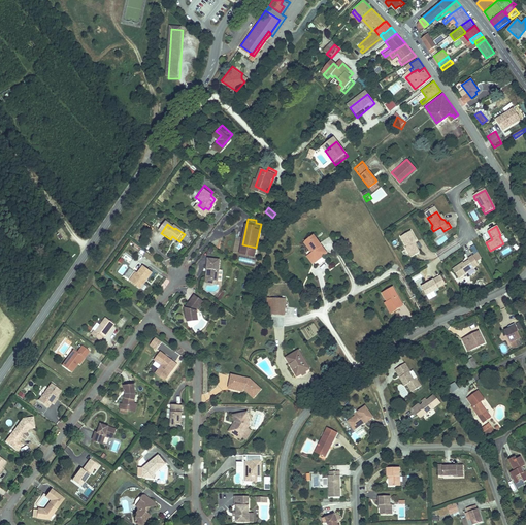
[(419,252),(414,242),(416,241),(411,231),(400,236),(405,247),(404,247),(411,257),(419,252)]
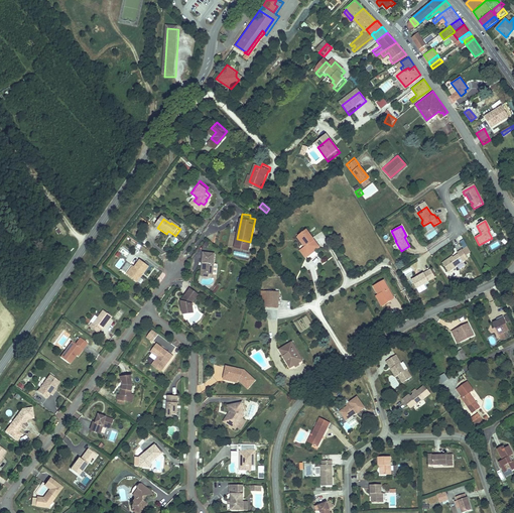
[(318,246),(305,229),(298,234),(305,244),(303,245),(303,246),(308,253),(318,246)]
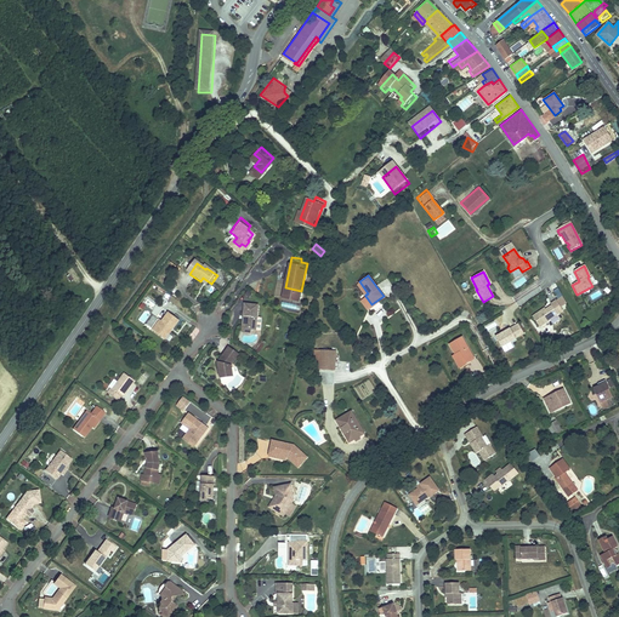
[(203,278),(200,281),(209,287),(211,284),(203,278)]
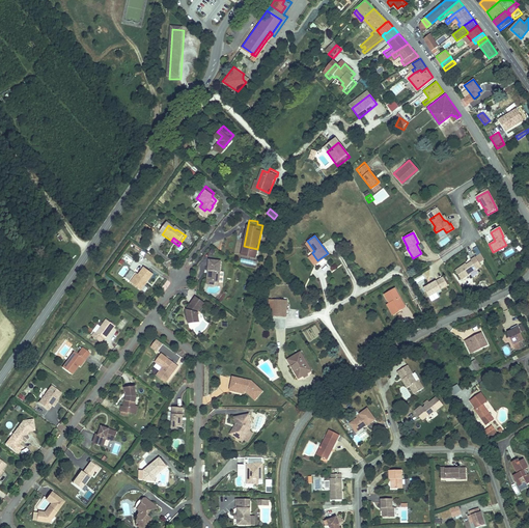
[(452,239),(442,243),(444,248),(454,244),(452,239)]
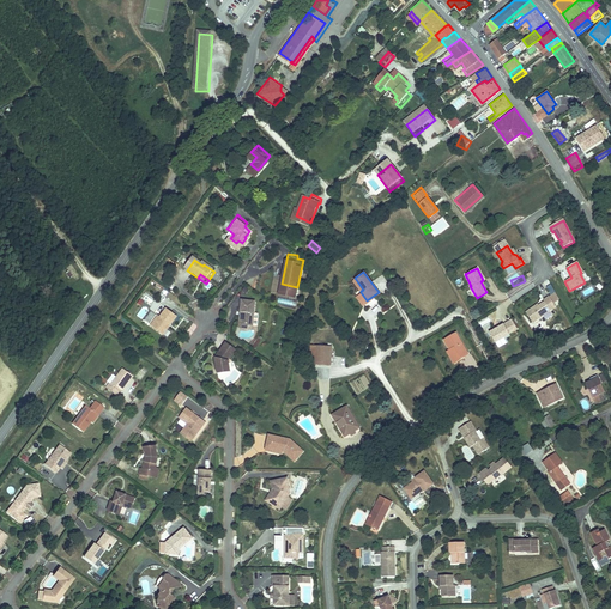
[(363,290),(355,278),(352,279),(361,291),(363,290)]
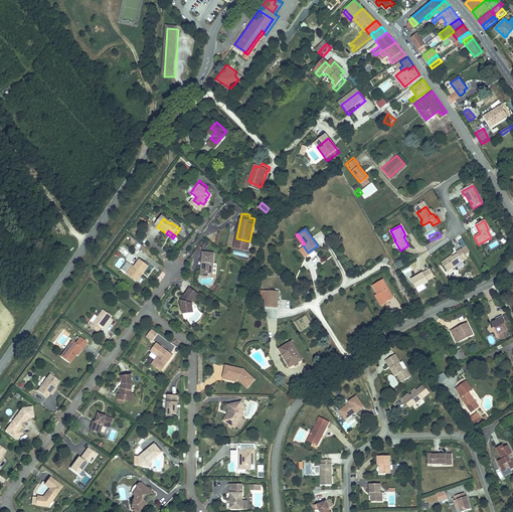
[(308,252),(303,245),(299,248),(304,256),(308,252)]
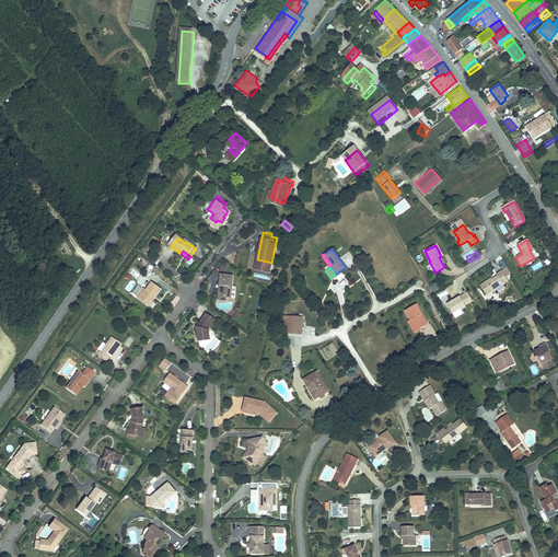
[(233,280),(234,269),(222,268),(221,279),(222,279),(222,281),(221,282),(220,289),(227,290),(228,291),(232,291),(233,280)]
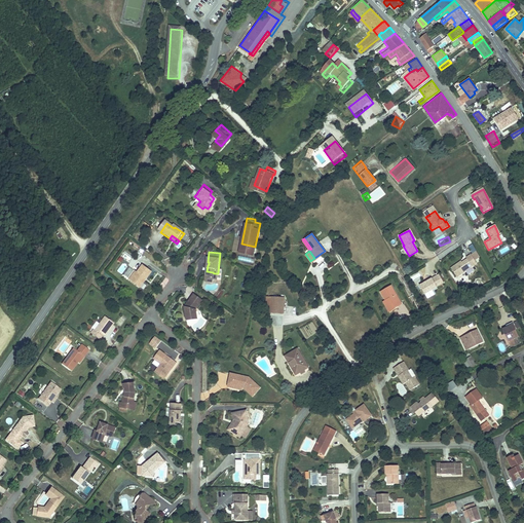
[(455,277),(476,264),(470,255),(465,258),(466,260),(458,265),(457,263),(450,268),(455,277)]
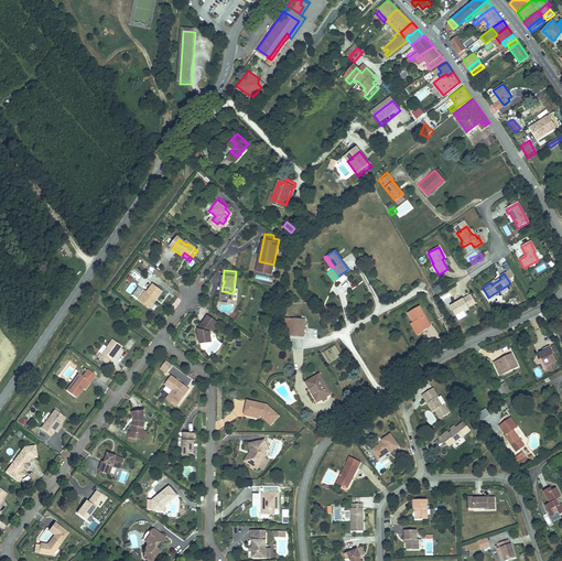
[(147,293),(140,302),(152,312),(158,304),(157,303),(159,301),(160,302),(165,294),(155,287),(150,295),(147,293)]
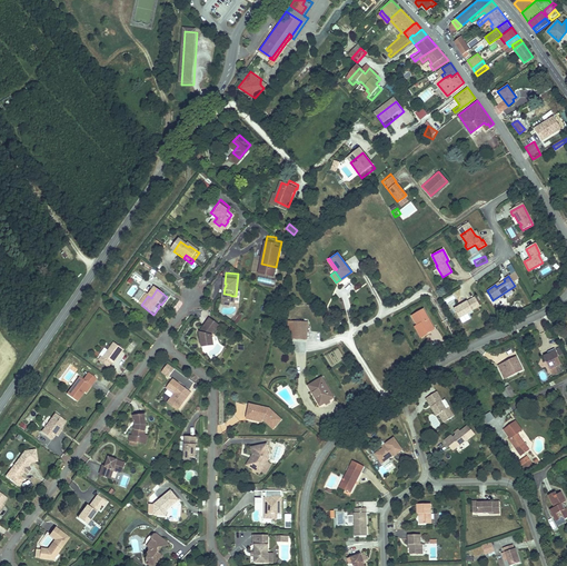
[(470,310),(478,306),(474,297),(461,304),(463,305),(458,307),(458,306),(453,309),(458,318),(471,310),(470,310)]
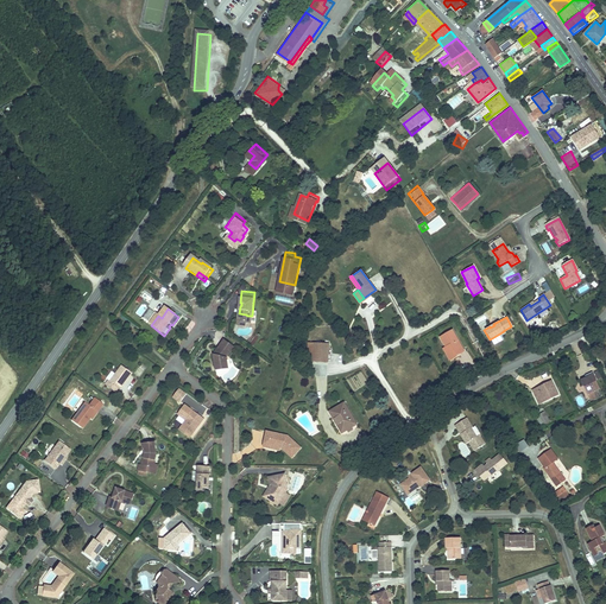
[(439,335),(444,345),(446,344),(452,356),(462,350),(450,329),(439,335)]
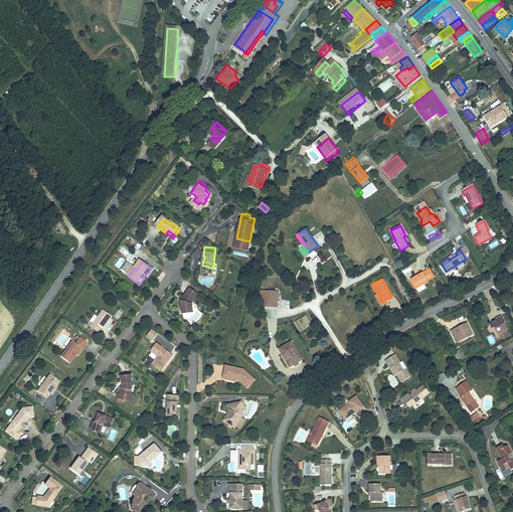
[(193,298),(200,289),(191,283),(185,290),(188,292),(186,294),(182,295),(184,305),(188,305),(188,307),(194,306),(193,298)]
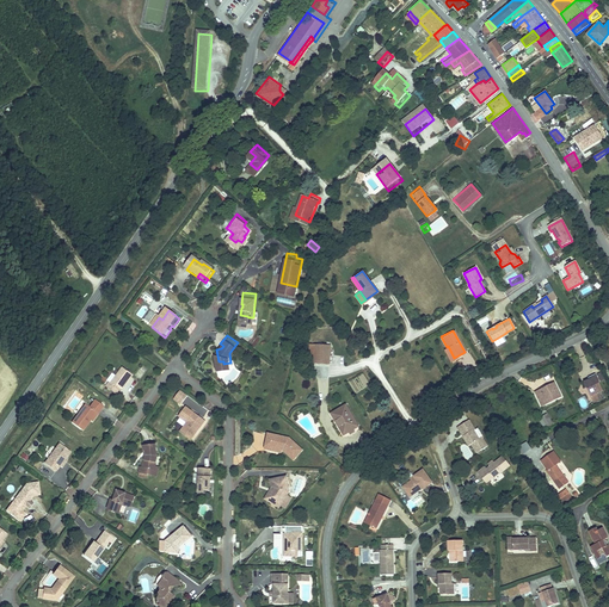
[(330,344),(309,342),(308,360),(328,361),(330,344)]
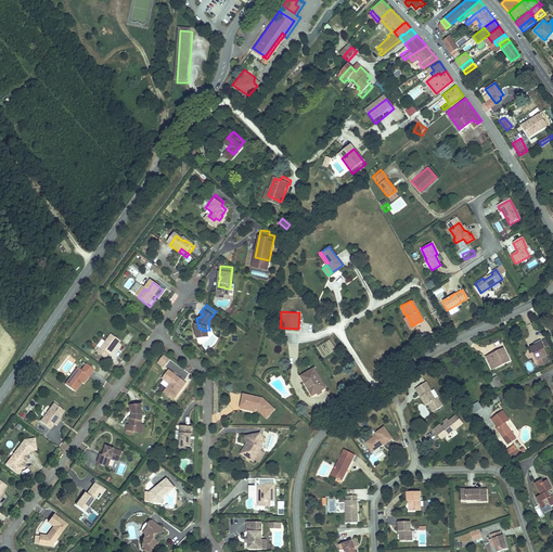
[(407,315),(406,316),(402,318),(408,328),(412,325),(407,315)]
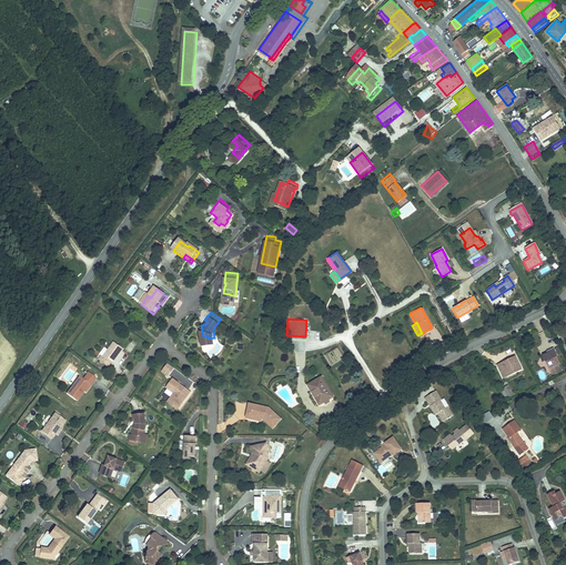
[(124,344),(115,338),(104,352),(103,351),(100,355),(109,362),(112,359),(113,360),(124,344)]
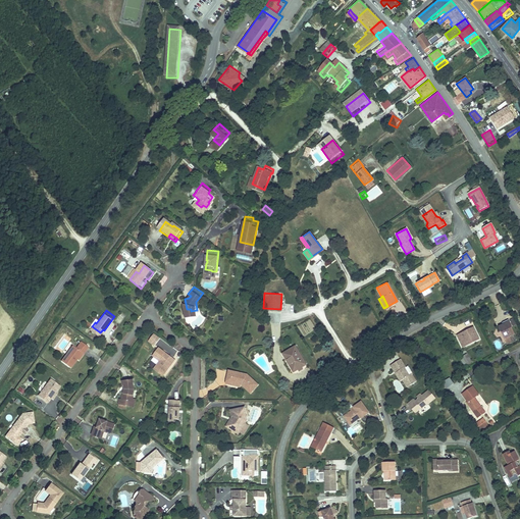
[(519,338),(513,326),(507,329),(508,330),(503,332),(511,346),(513,344),(512,342),(514,341),(519,338)]
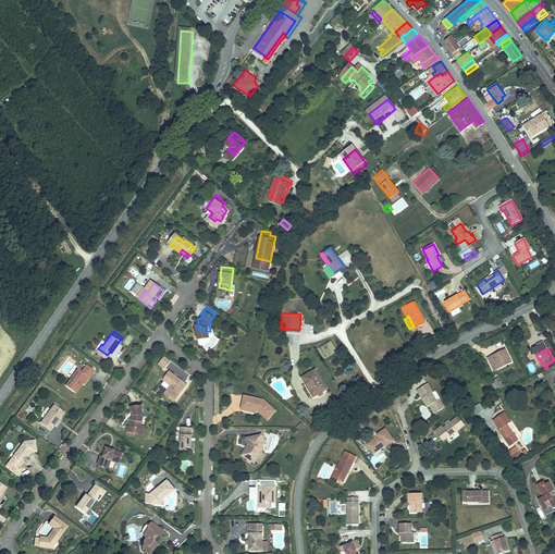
[(510,356),(494,366),(501,378),(518,368),(510,356)]
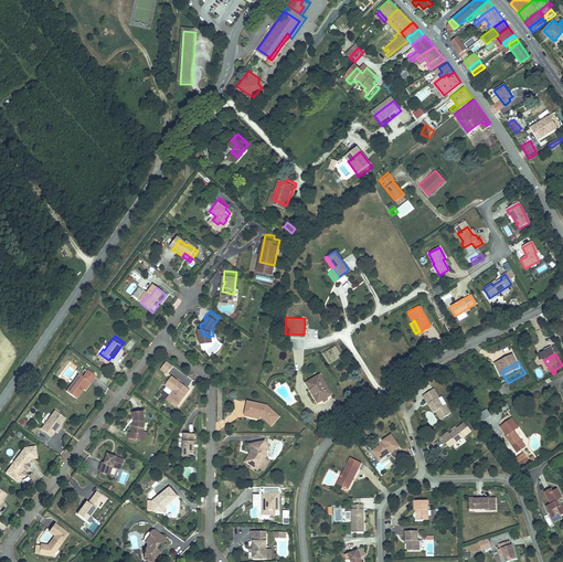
[(85,363),(67,386),(77,394),(85,384),(91,378),(92,379),(97,371),(85,363)]
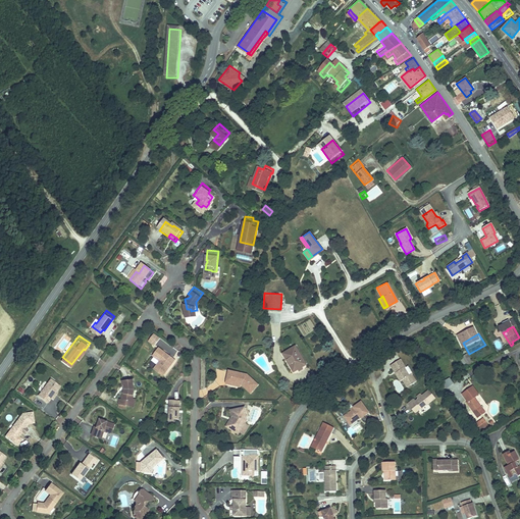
[(156,336),(150,345),(156,350),(162,342),(156,336)]
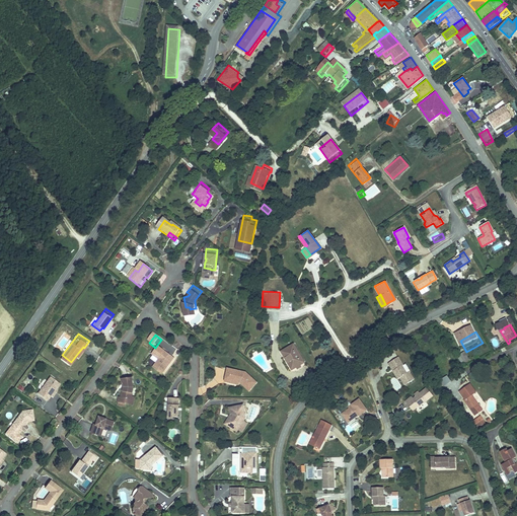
[(289,367),(294,365),(297,363),(302,360),(293,342),(280,349),(289,367)]
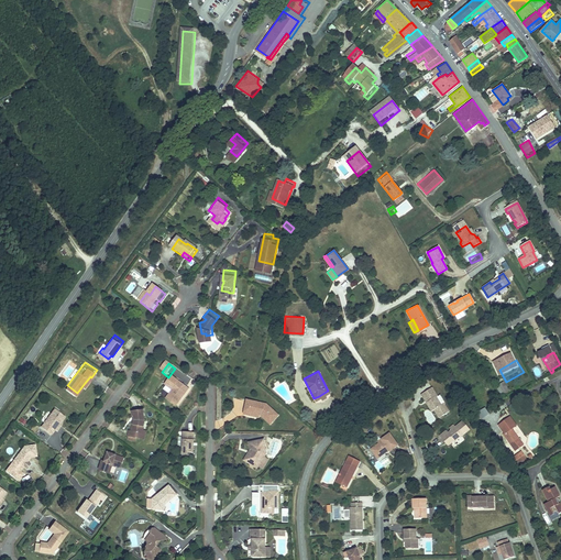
[(173,391),(169,396),(177,402),(190,384),(179,376),(171,388),(173,391)]
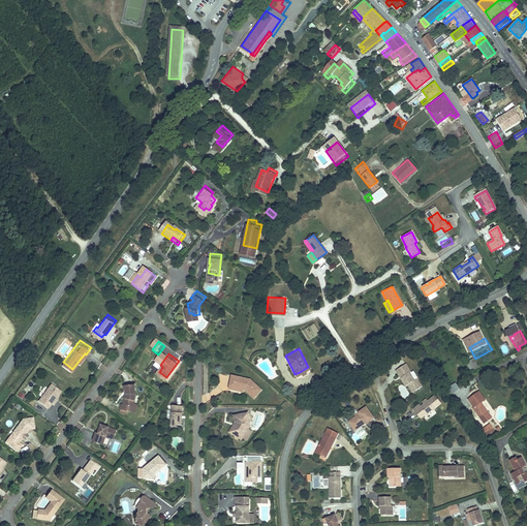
[(474,369),(482,380),(484,379),(482,376),(485,374),(478,366),(474,369)]
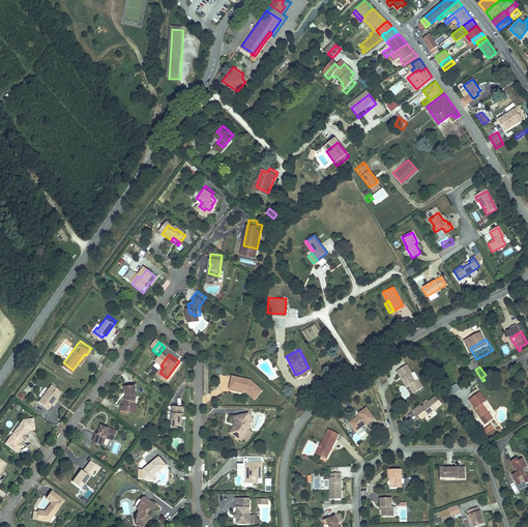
[(427,391),(421,383),(418,384),(414,378),(416,377),(413,372),(410,373),(408,370),(399,375),(402,380),(403,379),(405,378),(412,390),(413,389),(417,397),(418,398),(420,397),(420,396),(427,391)]
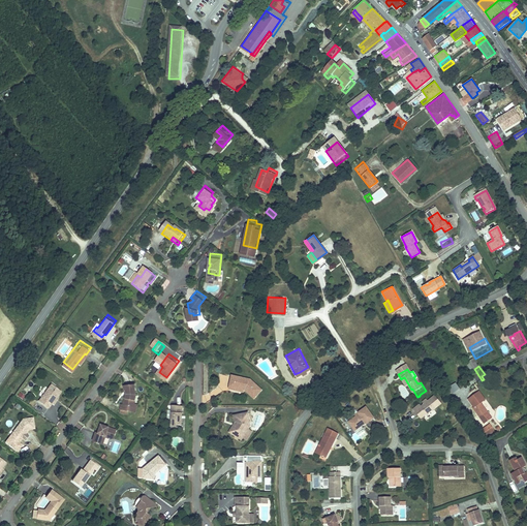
[(237,382),(239,371),(235,370),(231,383),(246,387),(246,384),(237,382)]
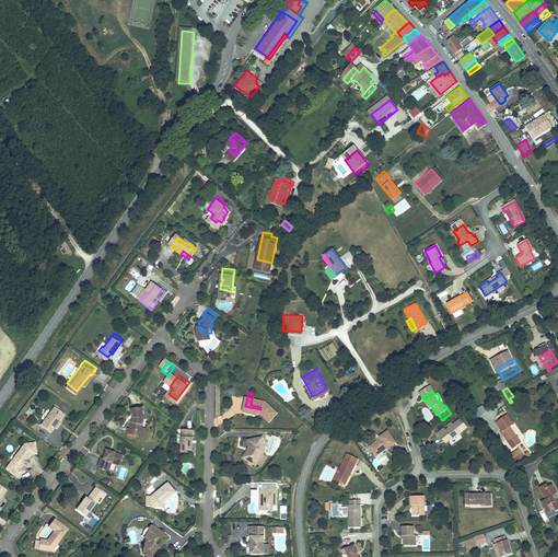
[(268,396),(253,393),(251,405),(260,407),(262,407),(271,416),(279,407),(268,396)]
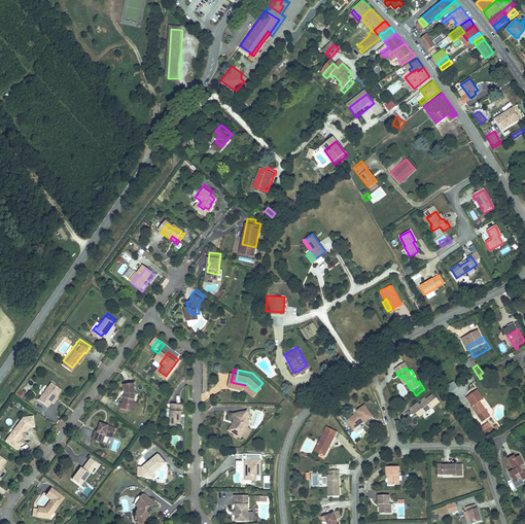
[(410,388),(403,376),(400,377),(408,389),(410,388)]
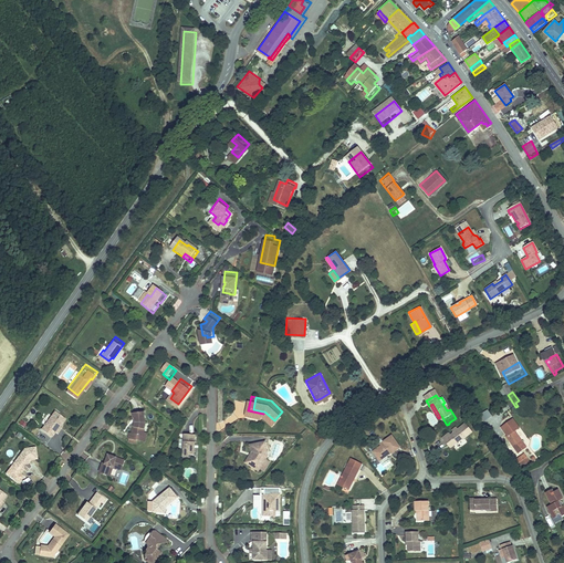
[(66,415),(56,407),(43,425),(53,433),(66,415)]
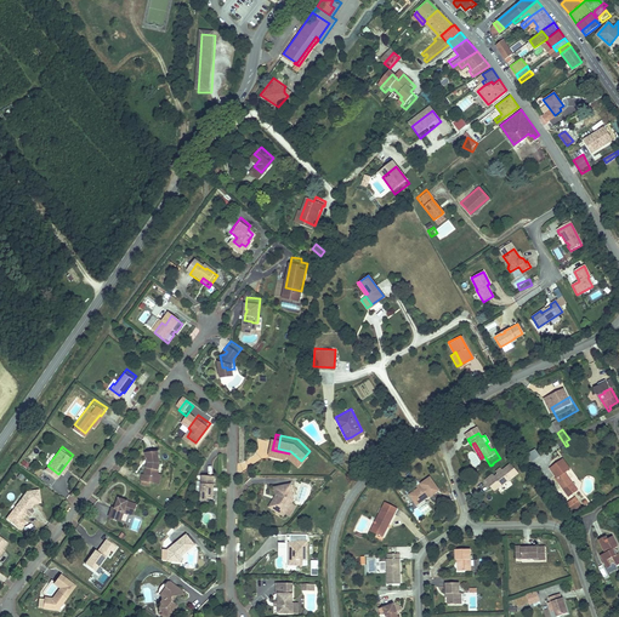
[(159,446),(147,449),(148,455),(149,453),(151,457),(148,457),(149,458),(147,470),(145,470),(143,476),(151,478),(153,478),(154,473),(159,473),(159,469),(162,460),(159,446)]
